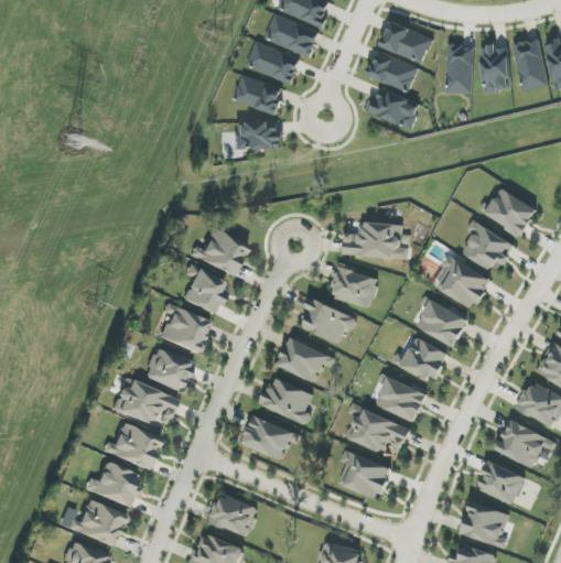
[(320,25),(328,0),(279,0),(276,12),(320,25)]
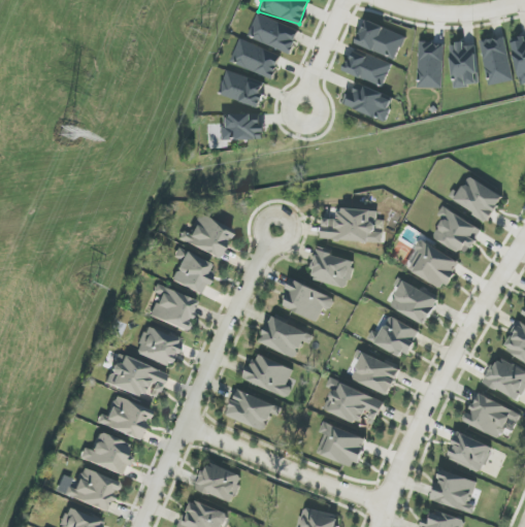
[(245,36),(288,54),(298,31),(255,13),(245,36)]
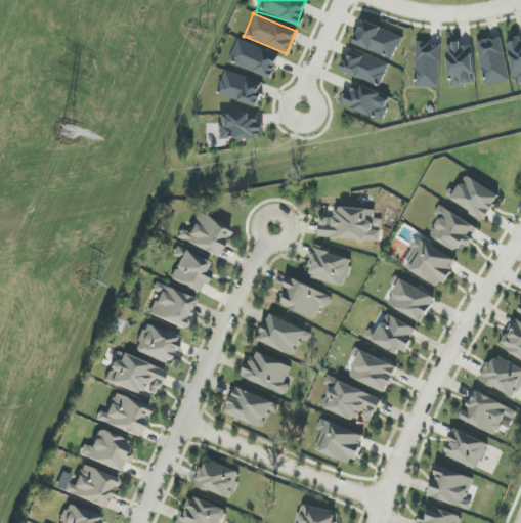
[(390,59),(400,37),(362,19),(351,42),(390,59)]
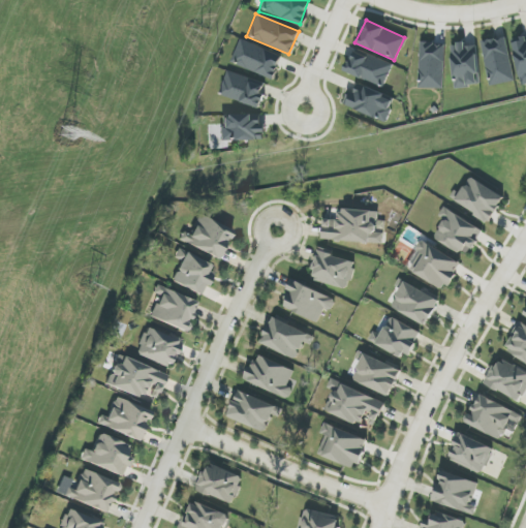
[(520,84),(525,82),(525,39),(524,40),(523,35),(507,39),(520,84)]
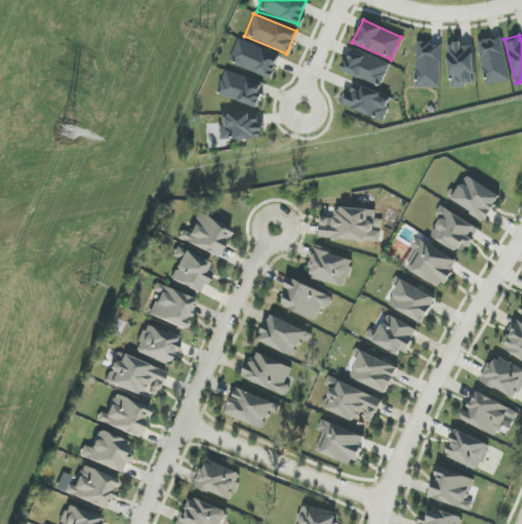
[(475,41),(484,85),(509,80),(499,36),(475,41)]
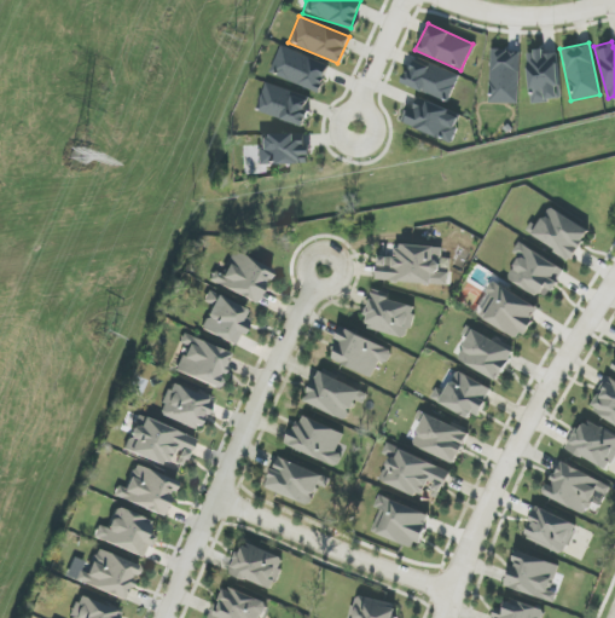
[(267,73),(317,93),(328,65),(278,45),(267,73)]
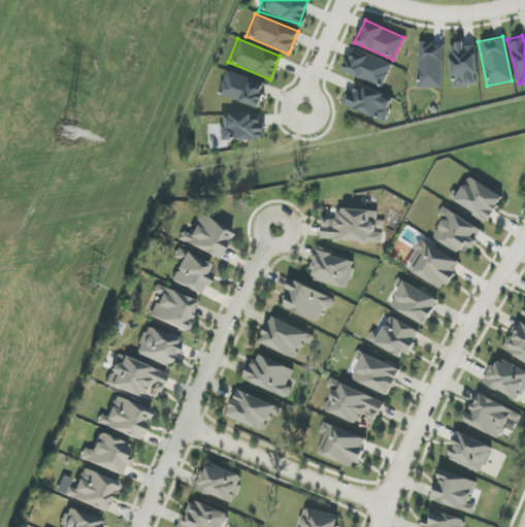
[(440,88),(443,42),(417,41),(416,87),(440,88)]
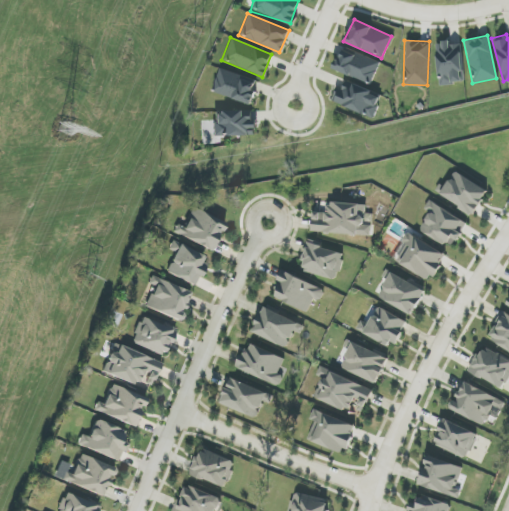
[(458,43),(448,44),(448,41),(433,43),(438,85),(462,82),(458,43)]
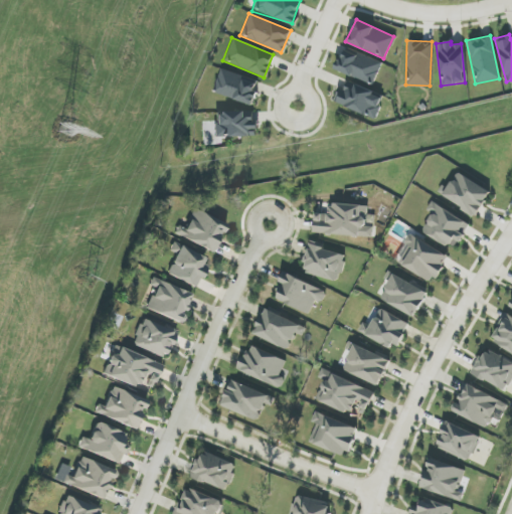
[(333,68),(371,84),(380,62),(343,46),(333,68)]
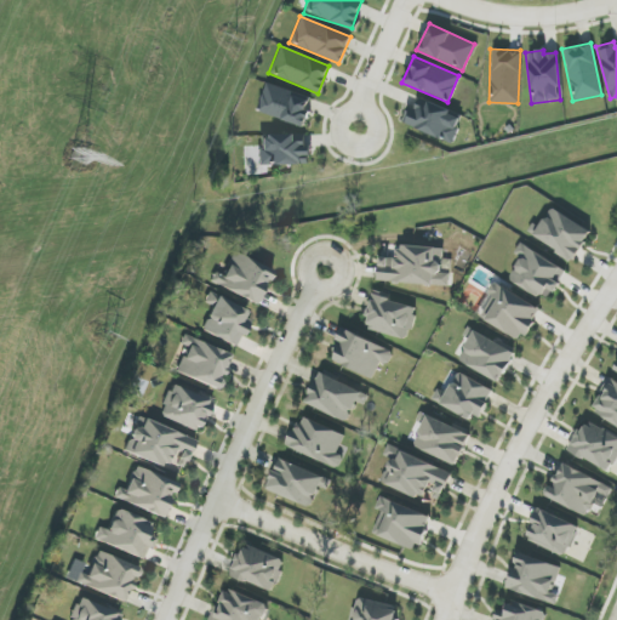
[(310,96),(262,85),(255,113),(303,125),(310,96)]
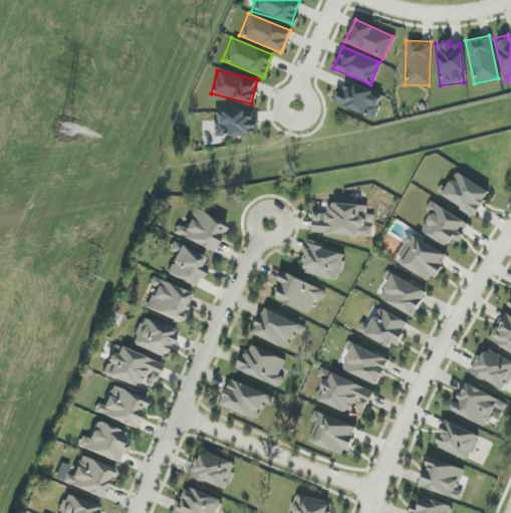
[(381,95),(341,80),(333,101),(373,117),(381,95)]
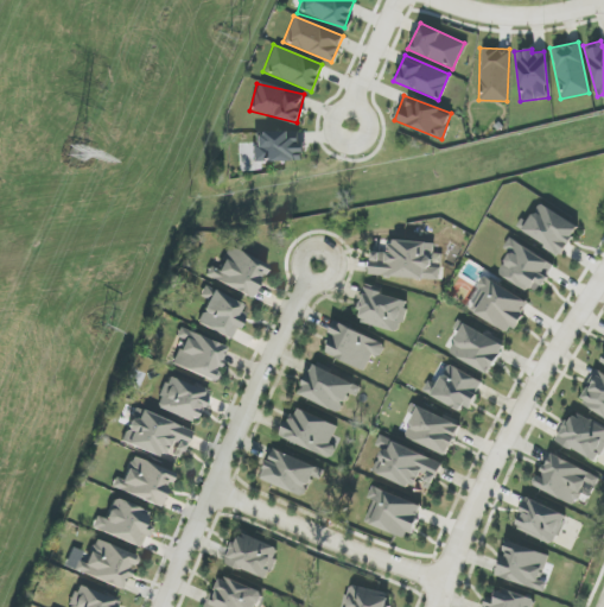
[(302,159),(302,141),(297,143),(296,131),(250,132),(252,162),(302,159)]
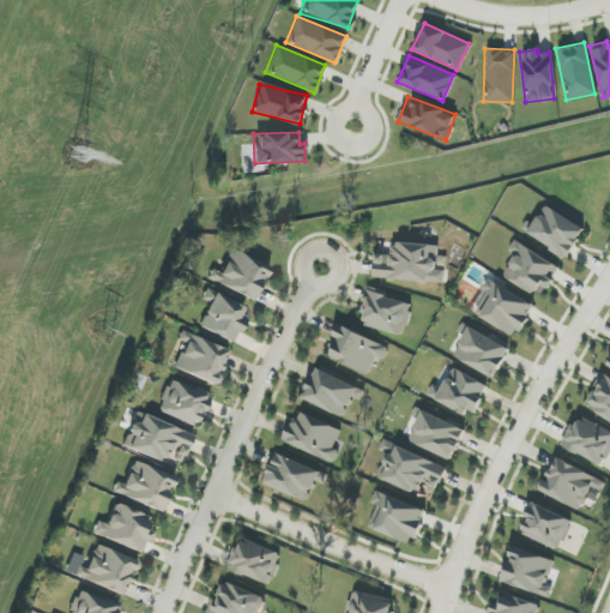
[(583,228),(541,204),(523,233),(566,258),(583,228)]
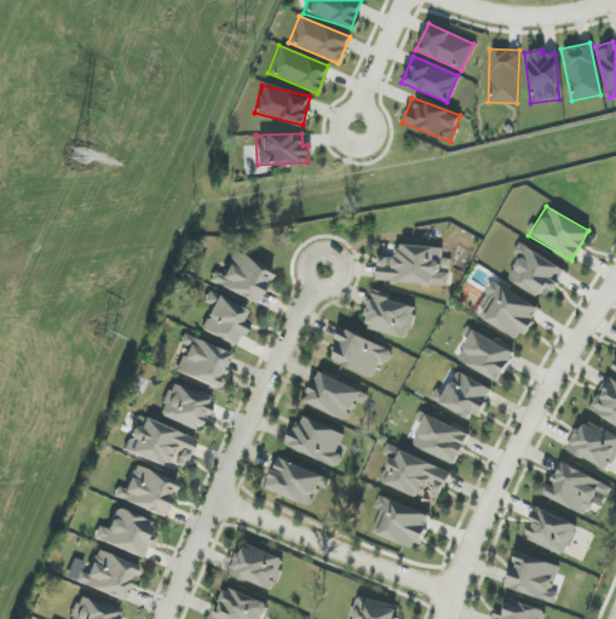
[(506,278),(543,301),(563,270),(518,241),(511,253),(518,258),(506,278)]
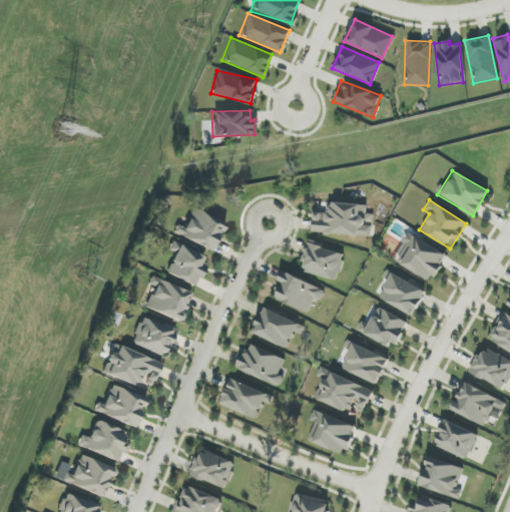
[(369,235),(370,223),(371,223),(371,213),(364,212),(365,204),(327,202),(326,212),(312,211),(311,232),(369,235)]
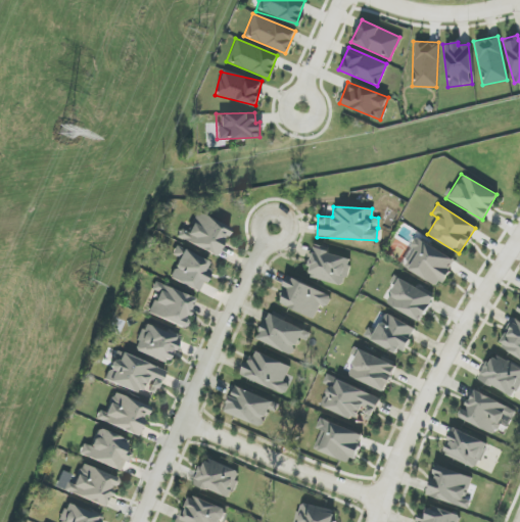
[(213,256),(228,229),(195,211),(184,232),(178,228),(175,235),(213,256)]
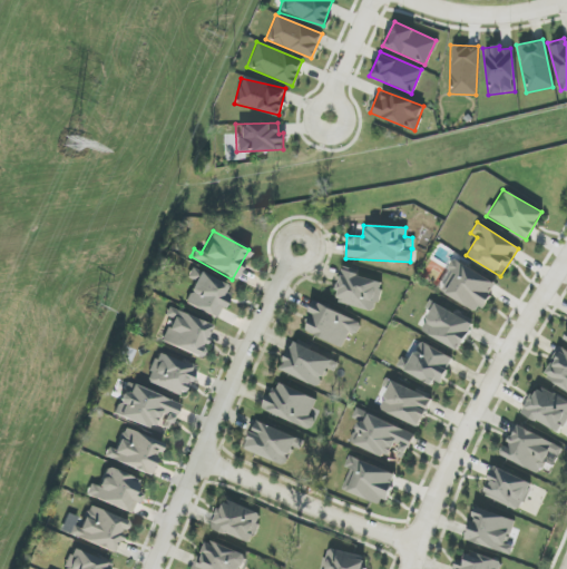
[(437,290),(478,313),(495,283),(455,260),(437,290)]
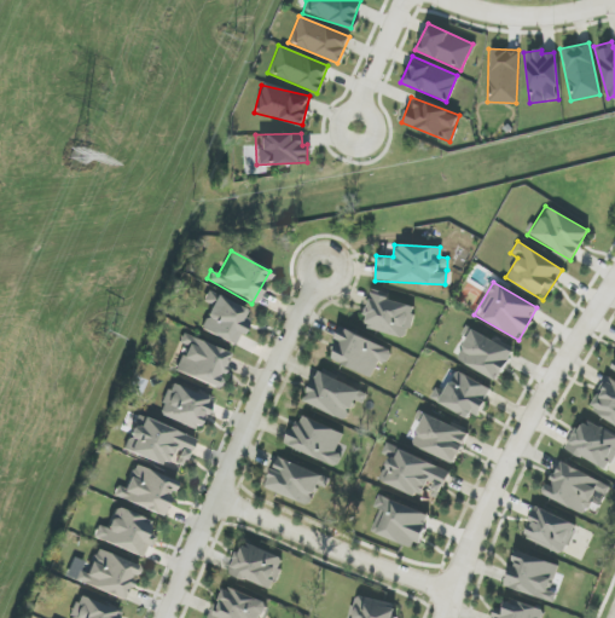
[(249,312),(204,293),(201,300),(208,304),(198,329),(235,345),(249,312)]
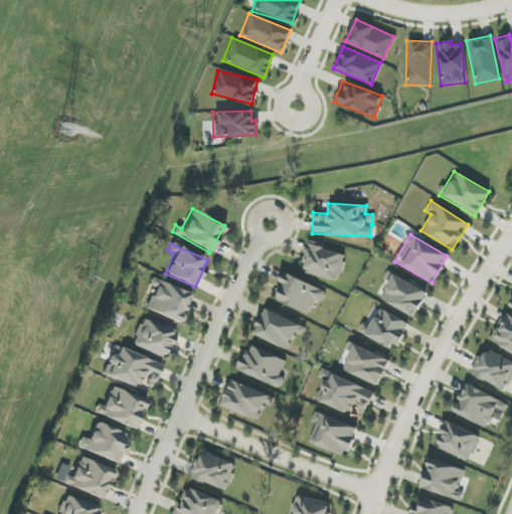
[(301,273),(337,281),(344,252),(308,244),(301,273)]
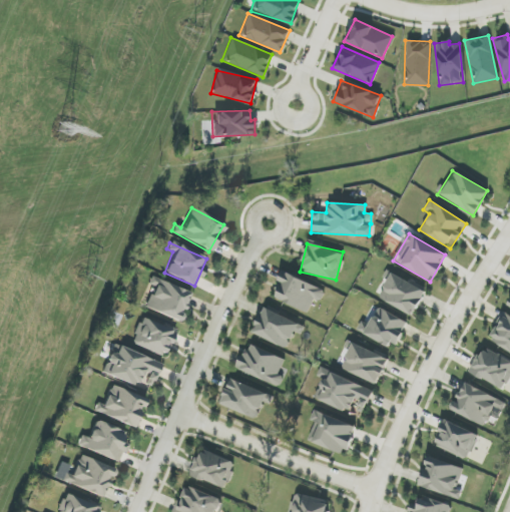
[(386,280),(377,297),(411,316),(425,291),(385,270),(381,277),(386,280)]
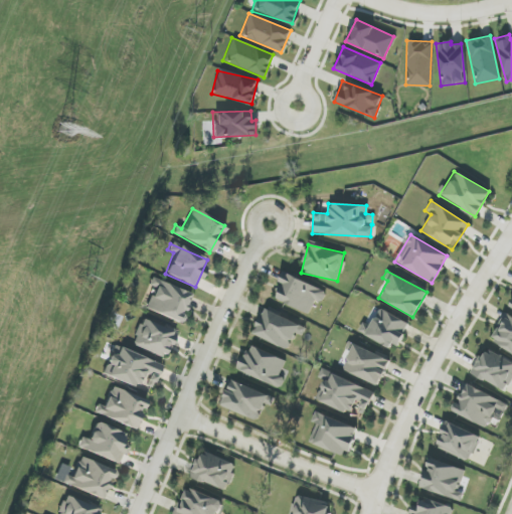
[(272,298),(307,314),(314,299),(320,302),(325,291),(284,272),(272,298)]
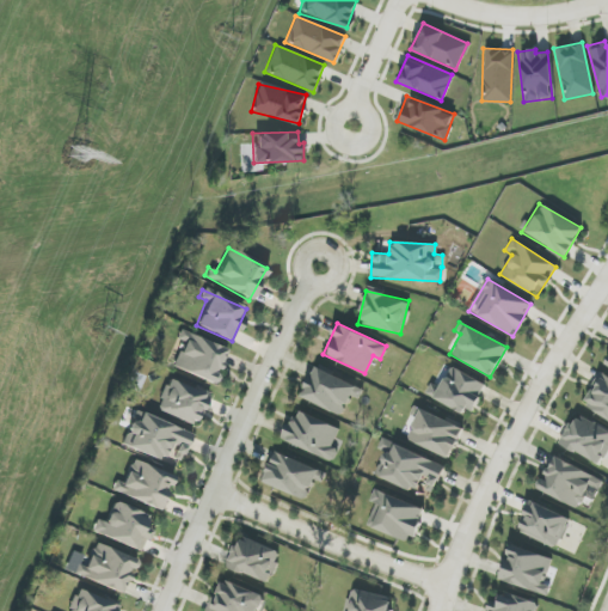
[(171,365),(210,383),(226,350),(179,329),(174,338),(182,341),(171,365)]
